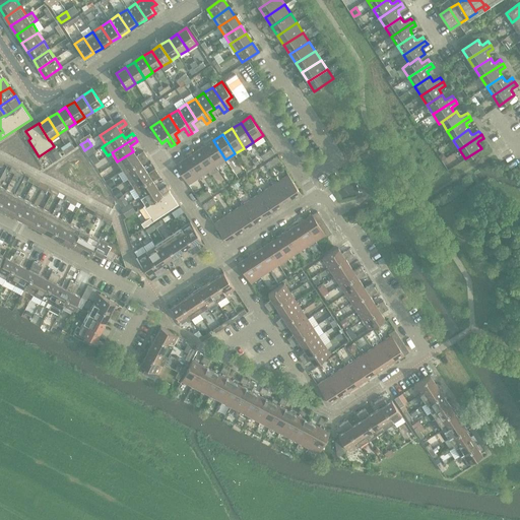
[(213,140),(204,146),(216,166),(225,159),(213,140)]
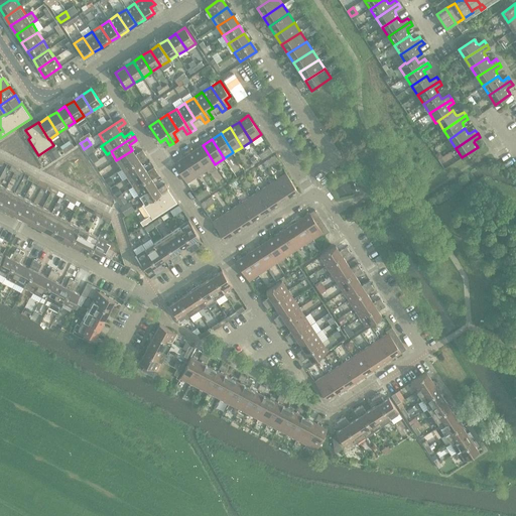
[(203,145),(194,151),(206,170),(215,164),(203,145)]
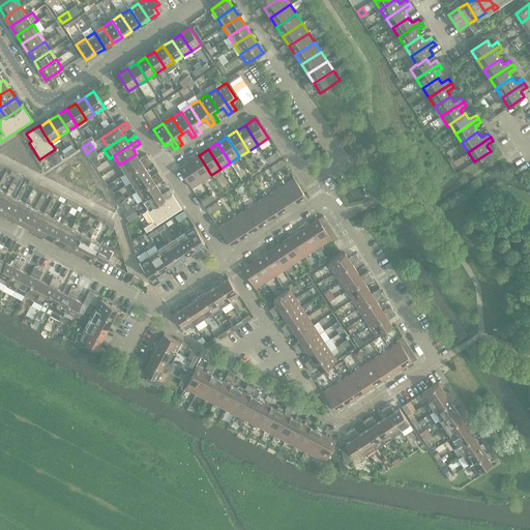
[(136,154),(119,165),(125,173),(149,157),(146,153),(139,158),(136,154)]
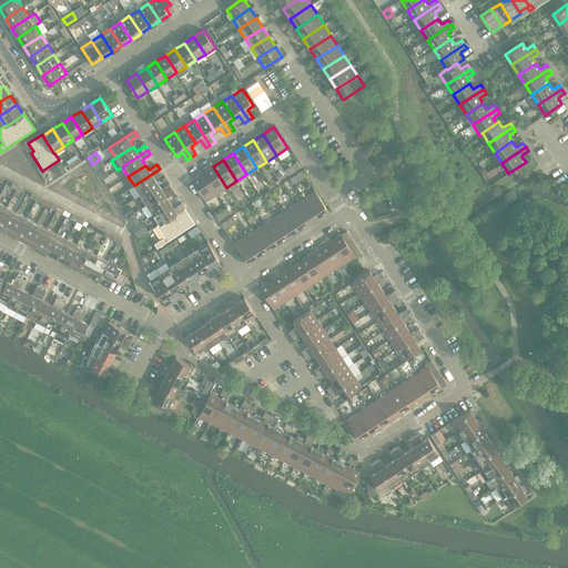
[(213,166),(202,173),(216,194),(226,188),(213,166)]
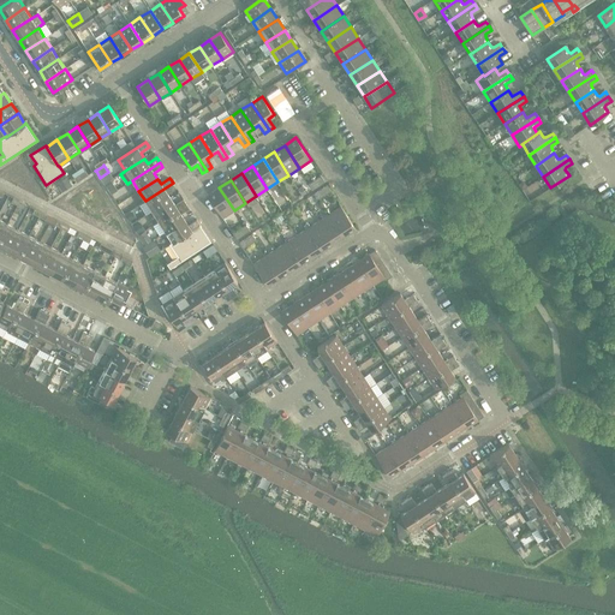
[(173,183),(145,201),(153,212),(171,199),(167,193),(175,189),(173,183)]
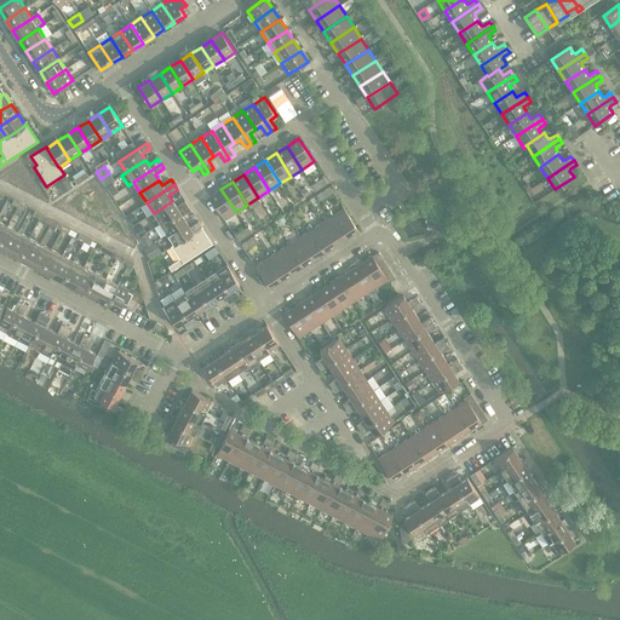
[(236,212),(220,189),(210,196),(224,219),(236,212)]
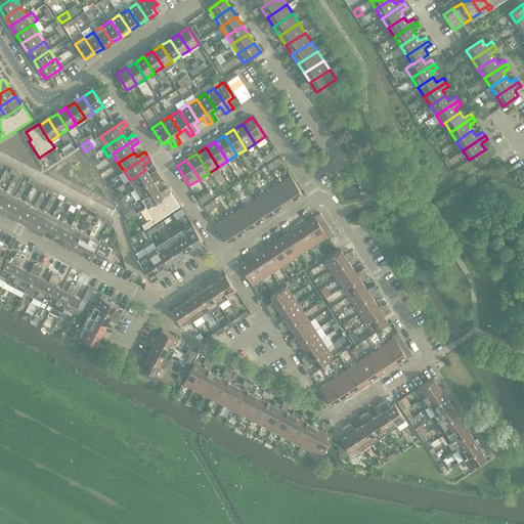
[(145,170),(130,180),(135,188),(159,174),(156,170),(148,174),(145,170)]
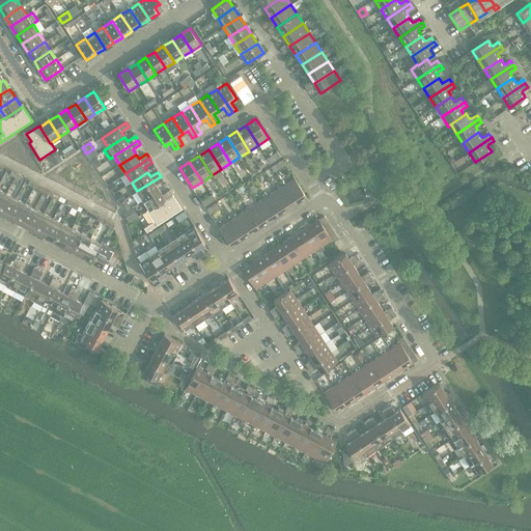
[(161,176),(137,191),(143,200),(160,190),(157,185),(164,180),(161,176)]
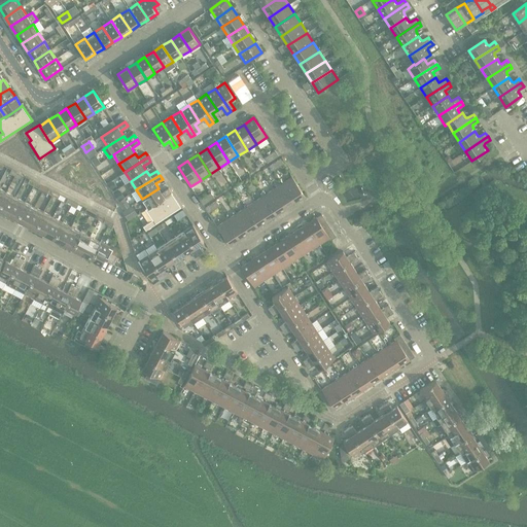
[(292,177),(283,183),(295,203),(306,197),(292,177)]
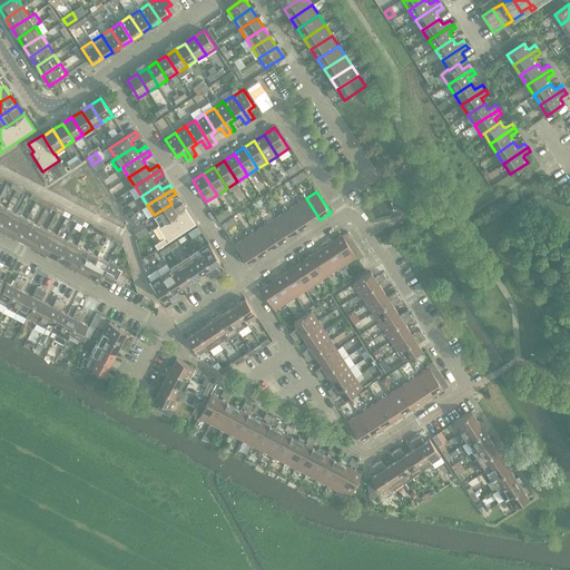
[(121,196),(116,200),(119,205),(126,202),(121,196)]
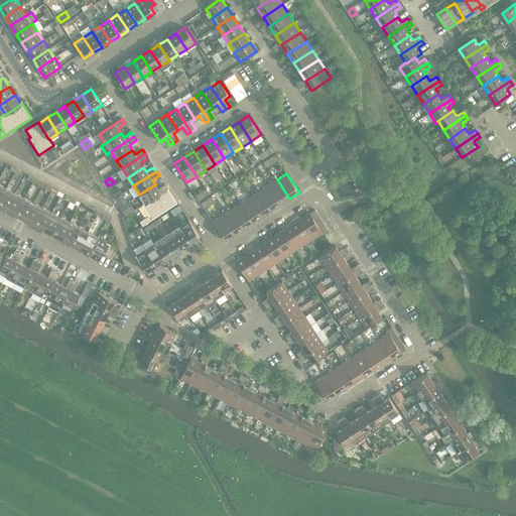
[(277,179),(268,185),(280,205),(289,199),(277,179)]
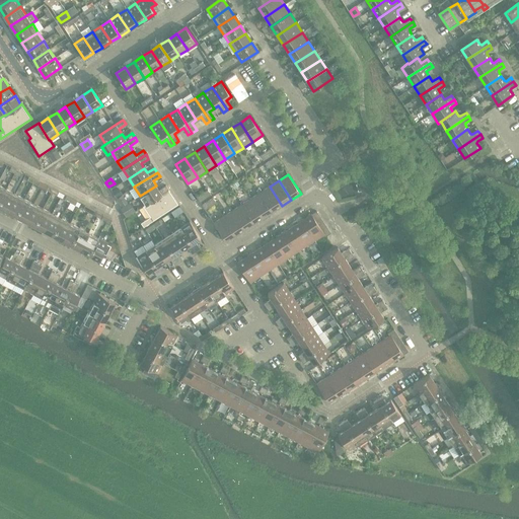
[(140,196),(145,205),(146,205),(168,190),(166,186),(159,190),(156,186),(140,196)]
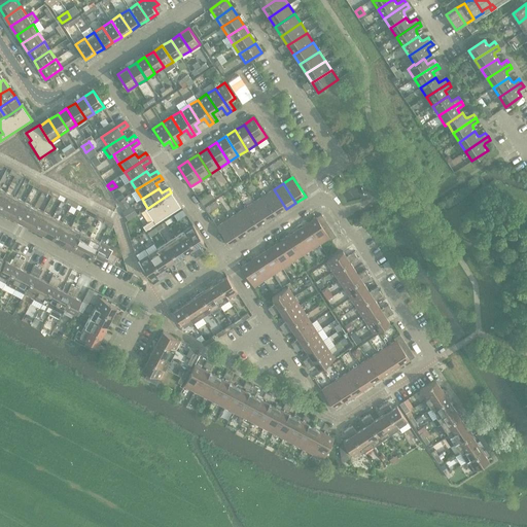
[(274,189),(264,196),(277,215),(286,209),(274,189)]
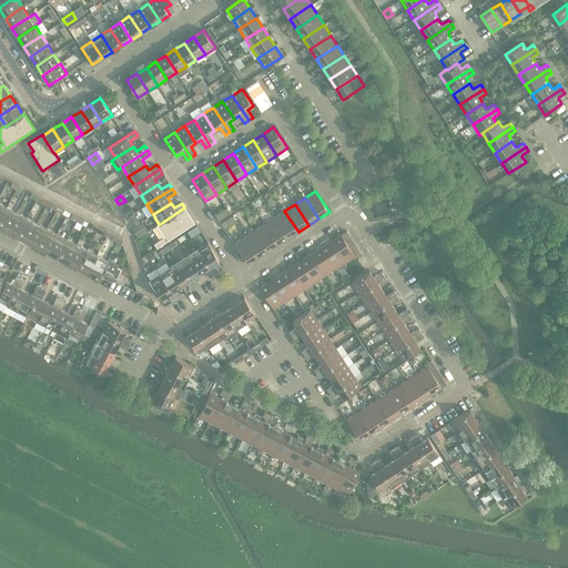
[(129,205),(122,210),(128,217),(134,213),(129,205)]
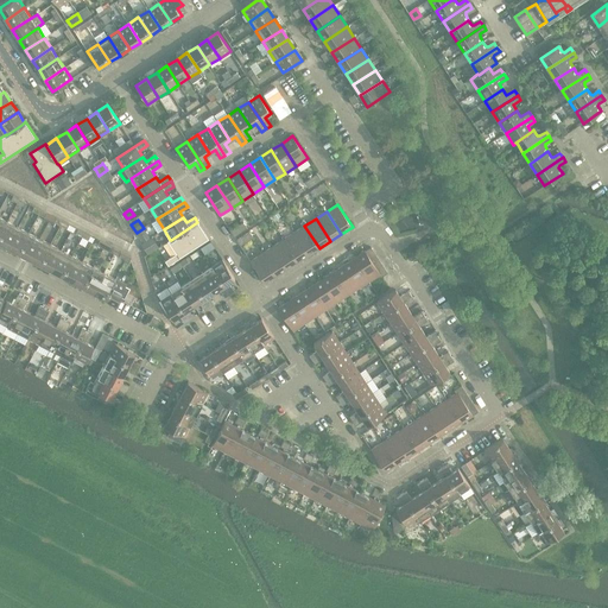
[(7,222),(0,235),(0,242),(7,247),(18,228),(7,222)]
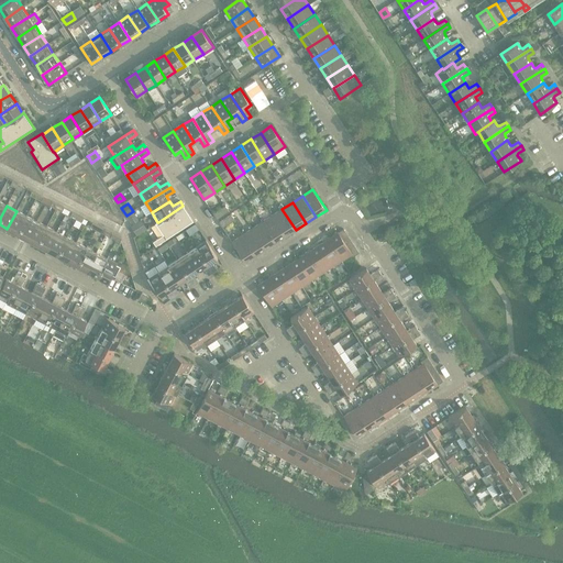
[(158,222),(157,222),(155,223),(163,235),(153,242),(156,246),(194,221),(183,206),(158,222)]
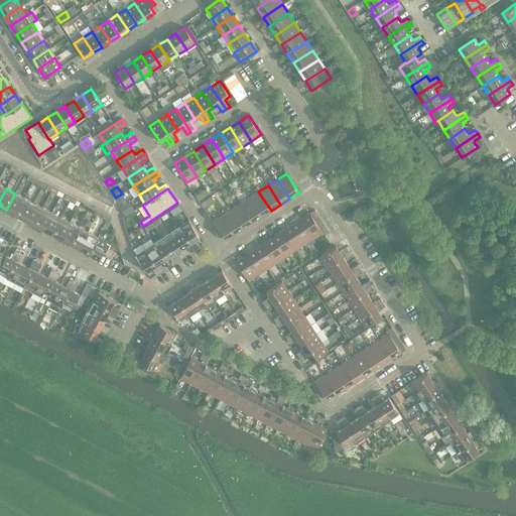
[(258,191),(249,198),(262,217),(271,211),(258,191)]
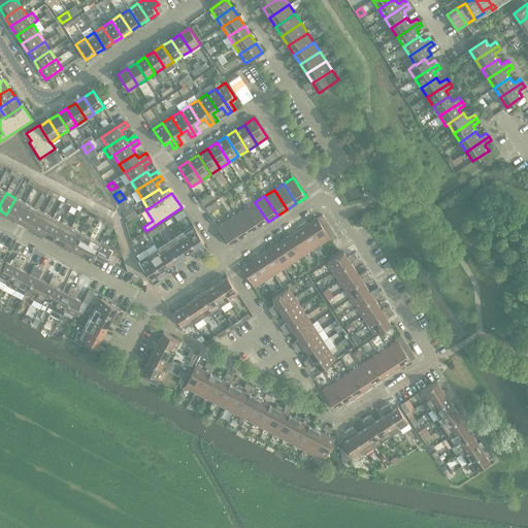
[(15,198),(6,215),(15,220),(25,202),(15,198)]
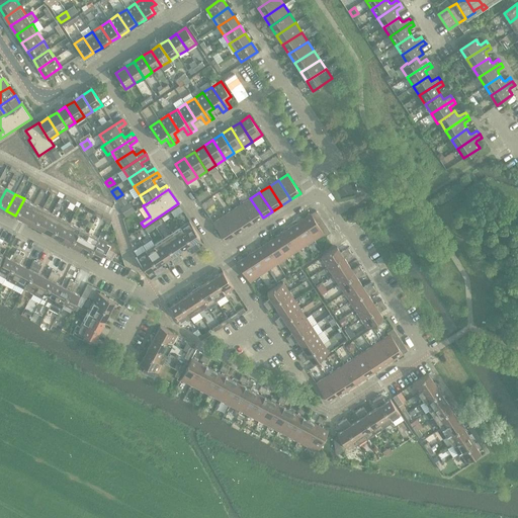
[(122,194),(116,198),(117,201),(121,207),(127,203),(122,194)]
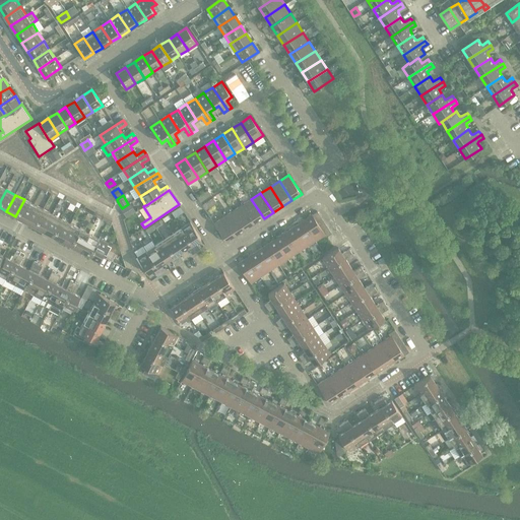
[(24,199),(15,216),(25,221),(34,204),(24,199)]
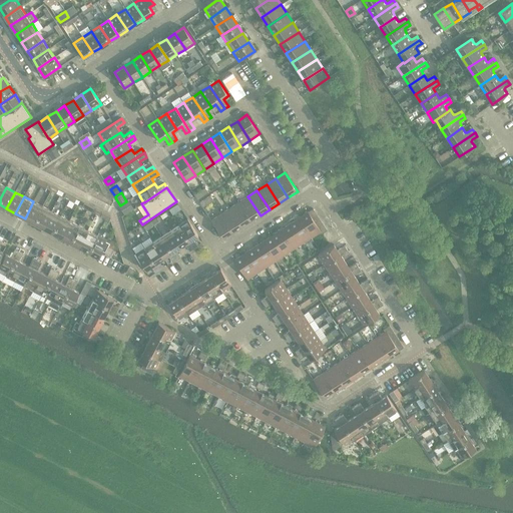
[(247,196),(238,202),(251,221),(261,215),(247,196)]
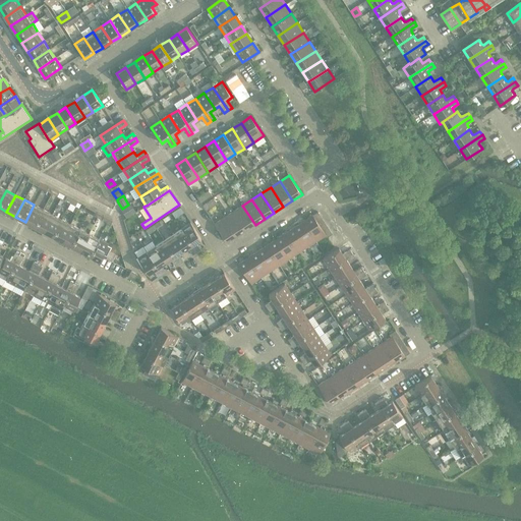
[(34,205),(25,222),(35,227),(43,210),(34,205)]
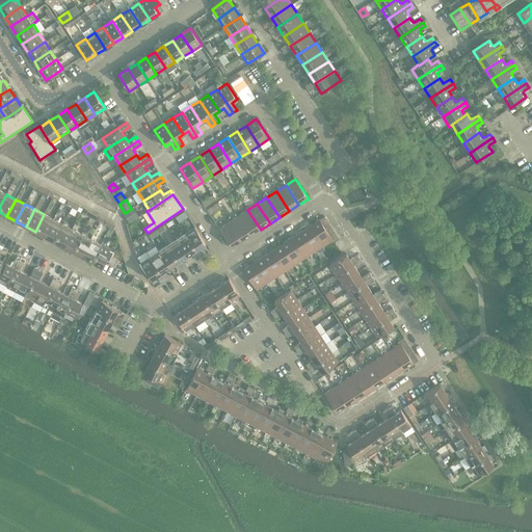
[(125,213),(124,214),(129,222),(137,217),(131,209),(125,213)]
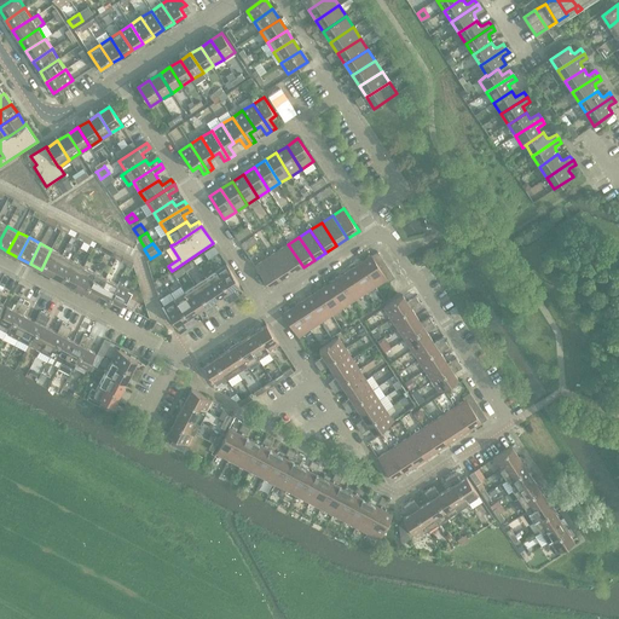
[(288,244),(277,252),(293,275),(304,267),(288,244)]
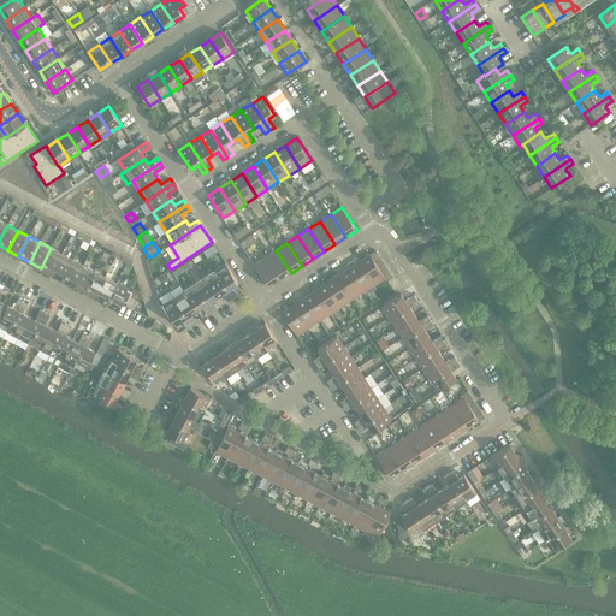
[(214,246),(202,253),(207,259),(218,252),(214,246)]
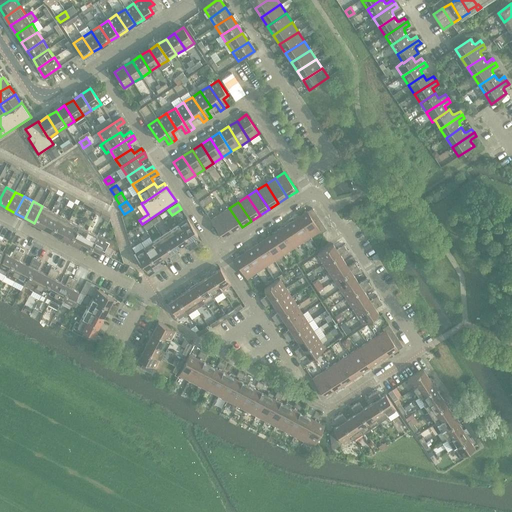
[(89,205),(87,209),(96,214),(98,210),(89,205)]
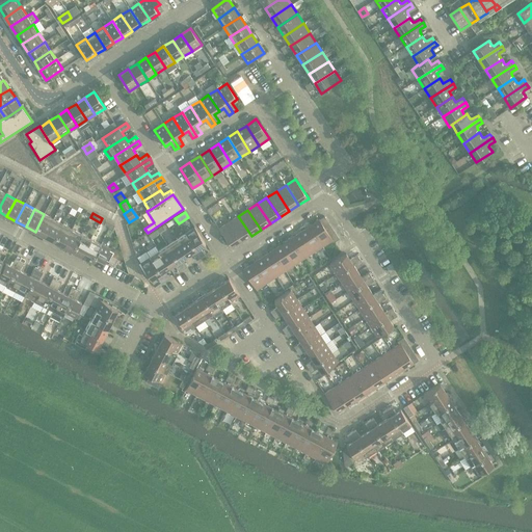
[(44,214),(35,232),(45,236),(53,219),(44,214)]
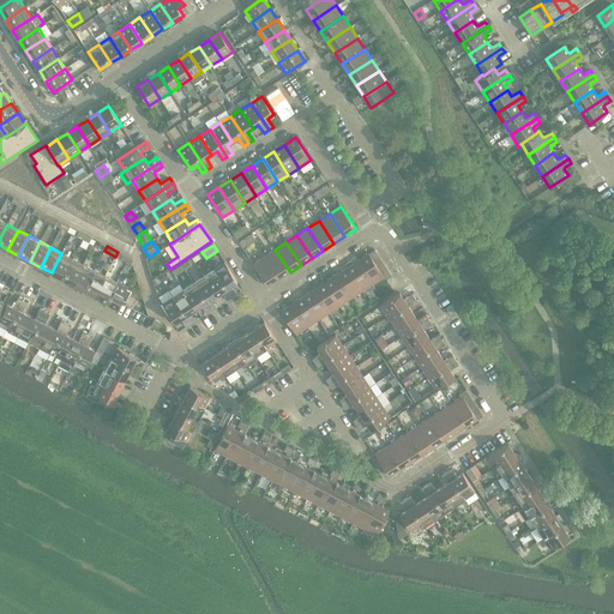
[(275,250),(264,256),(280,280),(290,272),(275,250)]
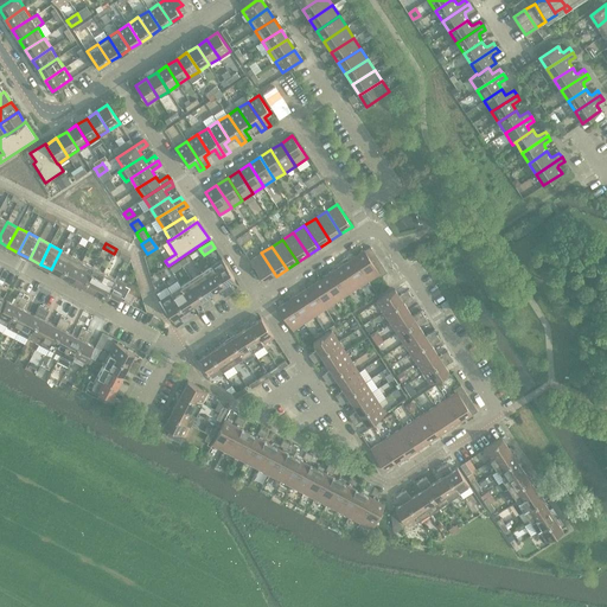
[(116,249),(114,254),(125,259),(127,255),(116,249)]
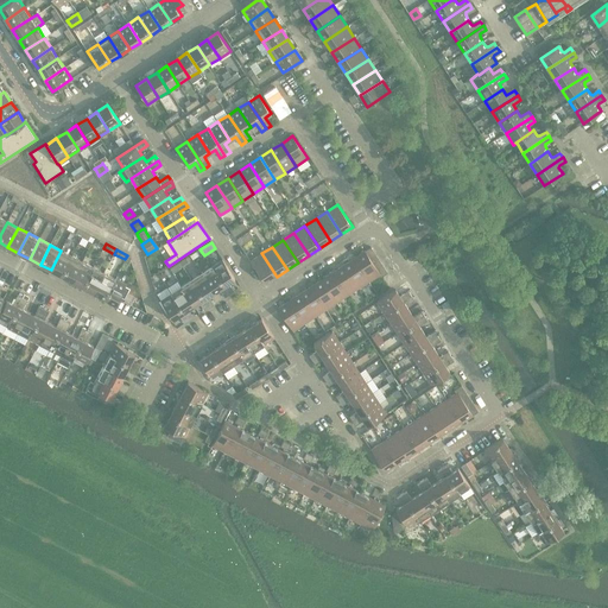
[(61,251),(51,270),(62,276),(71,255),(61,251)]
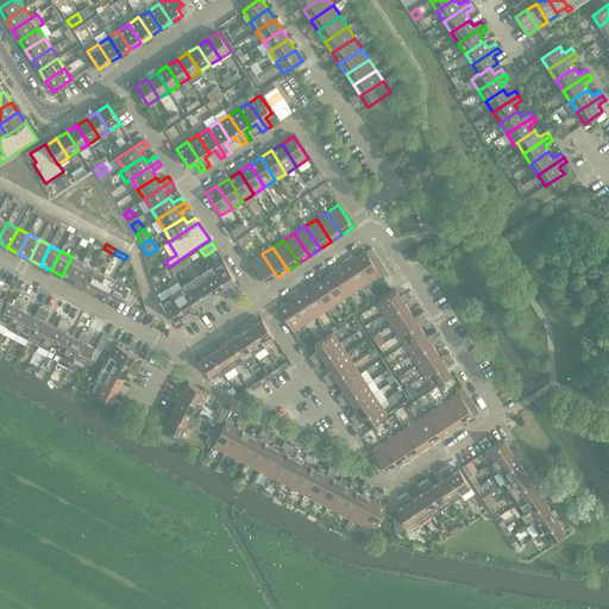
[(366,251),(355,259),(369,282),(380,275),(381,275),(381,274),(378,270),(376,268),(375,264),(372,261),(370,258),(368,255),(366,251)]
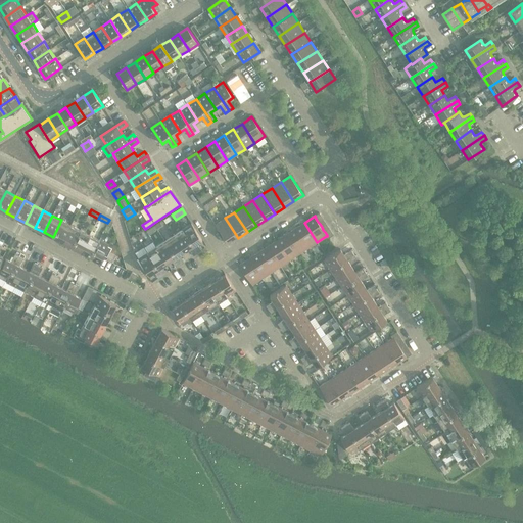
[(238,238),(225,218),(216,225),(228,244),(238,238)]
